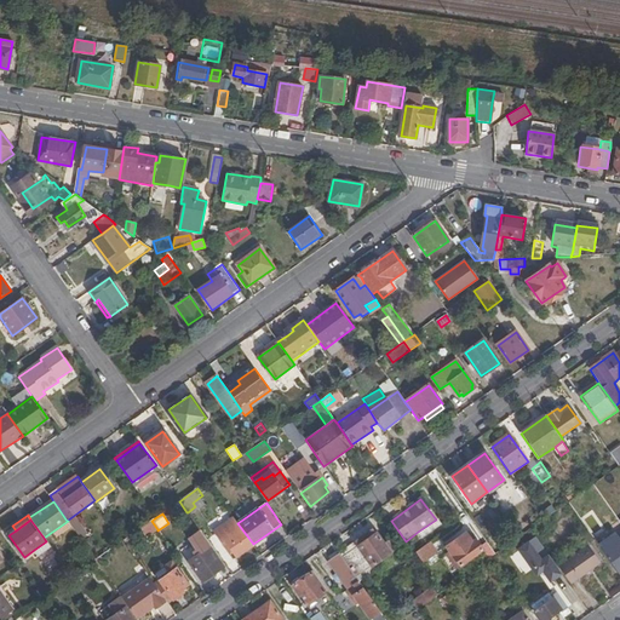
[(236,558),(253,545),(253,544),(241,528),(237,523),(235,520),(216,534),(223,544),(225,543),(236,558)]
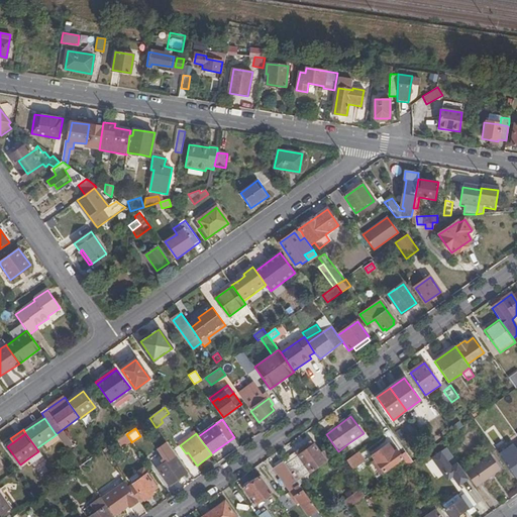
[(364,433),(348,443),(352,448),(367,438),(364,433)]
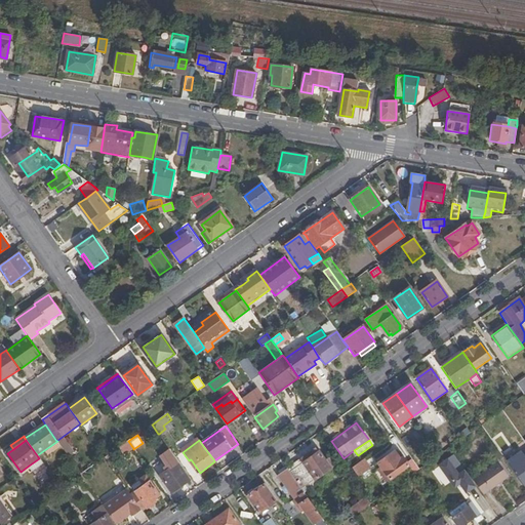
[(128,441),(119,447),(124,454),(133,448),(128,441)]
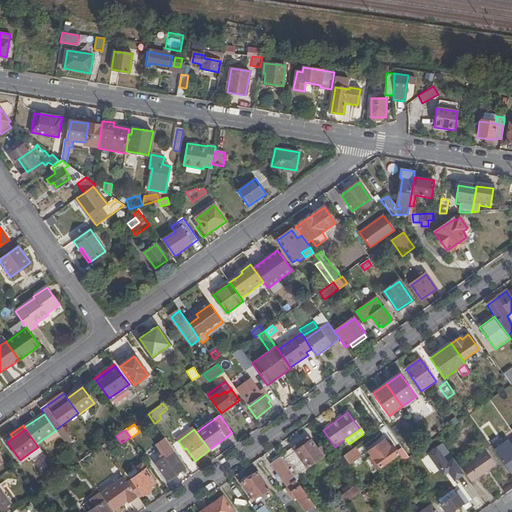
[(308,438),(280,458),(281,460),(295,479),(307,470),(307,468),(325,455),(320,448),(317,450),(308,438)]
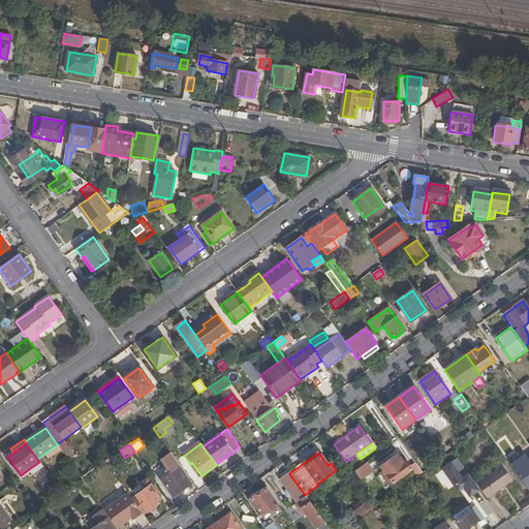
[(402,463),(405,461),(400,453),(397,455),(402,463)]
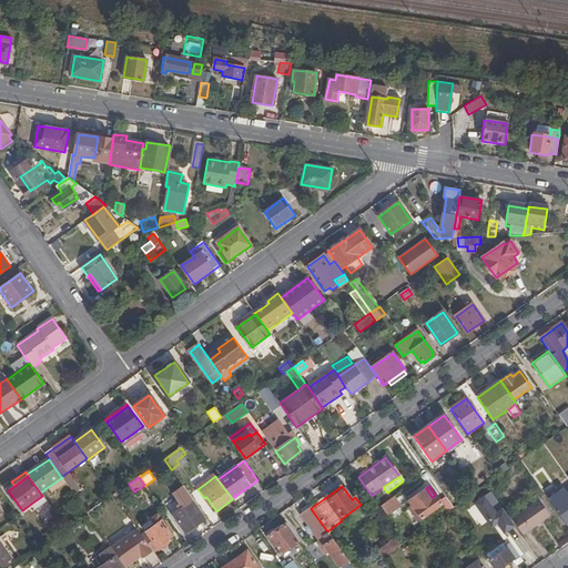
[(450,492),(455,498),(463,494),(457,486),(450,492)]
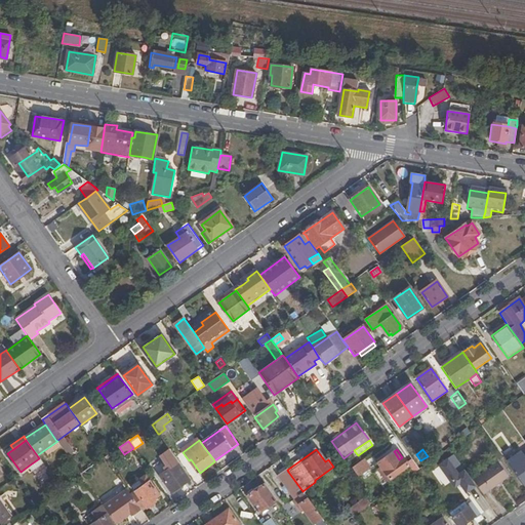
[(168,451),(161,456),(170,469),(161,475),(172,491),(189,480),(168,451)]
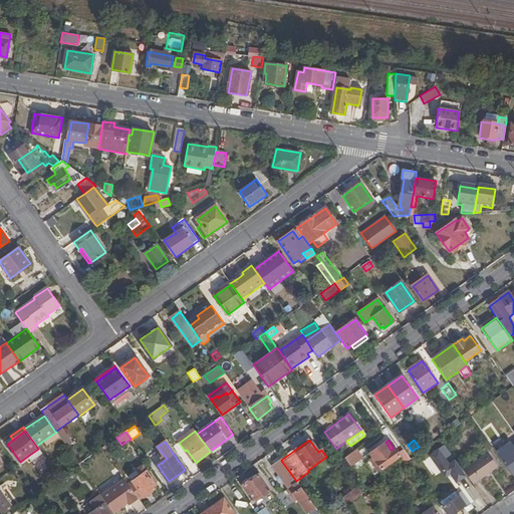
[(400,456),(394,448),(391,450),(386,442),(369,453),(374,460),(375,459),(382,468),(400,456)]
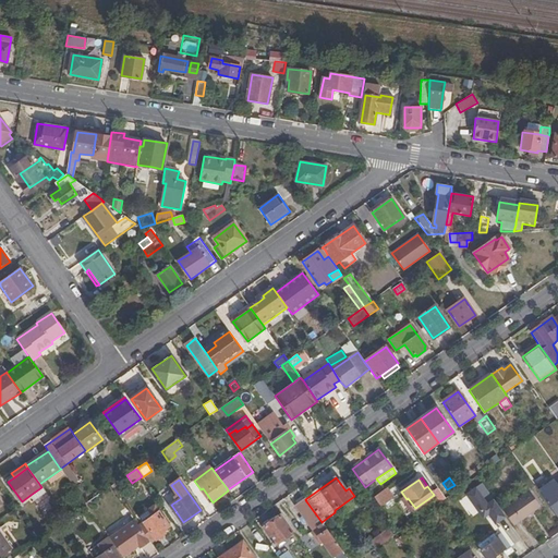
[(485,528),(502,520),(485,483),(468,492),(485,528)]
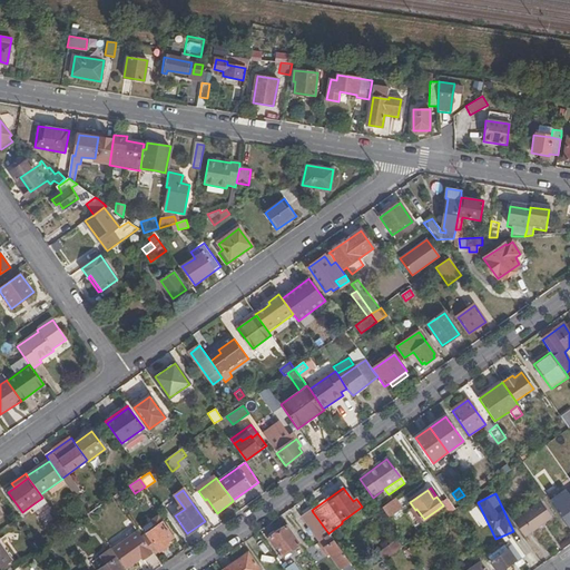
[(569,528),(569,508),(568,510),(558,497),(551,502),(569,528)]
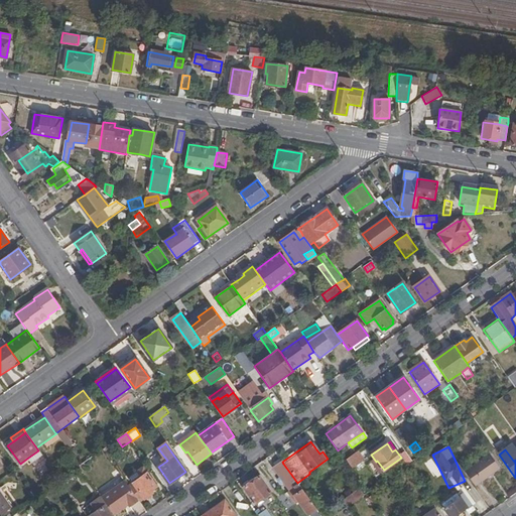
[(41,455),(38,450),(28,458),(31,462),(41,455)]
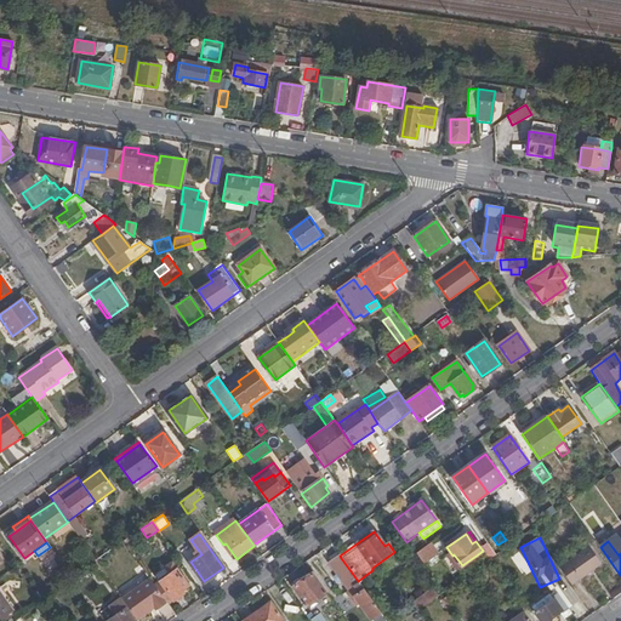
[(437,562),(427,546),(425,547),(416,553),(415,554),(443,593),(450,588),(433,564),(437,562)]
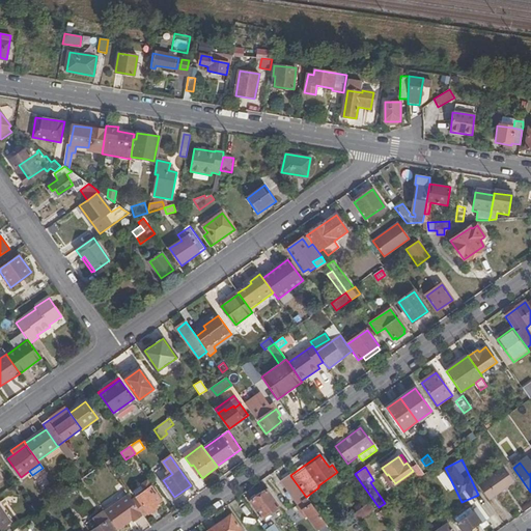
[(478,486),(488,500),(513,481),(504,468),(478,486)]
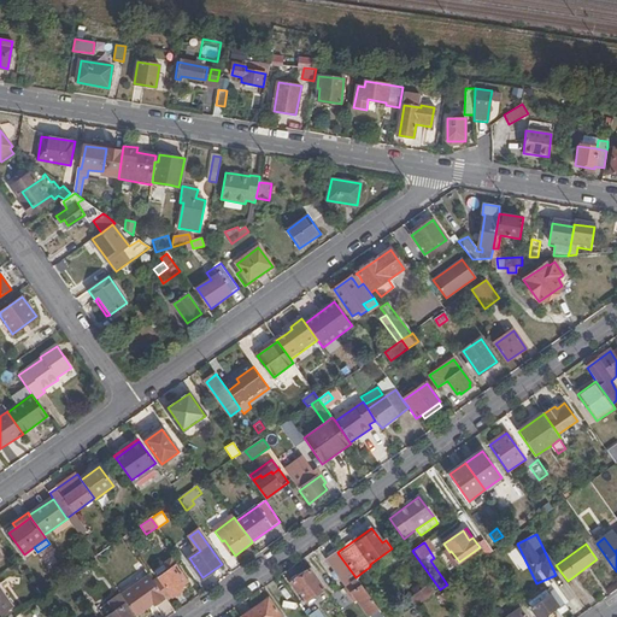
[(328,562),(347,588),(358,580),(356,577),(339,554),(328,562)]
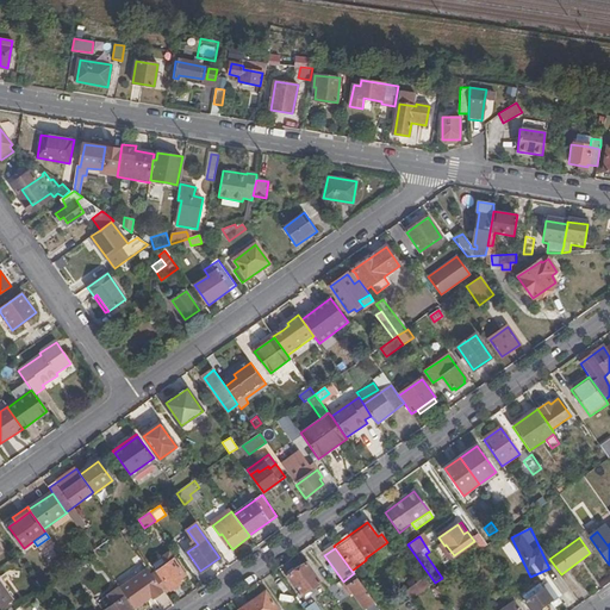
[(94,552),(89,555),(95,564),(100,560),(94,552)]
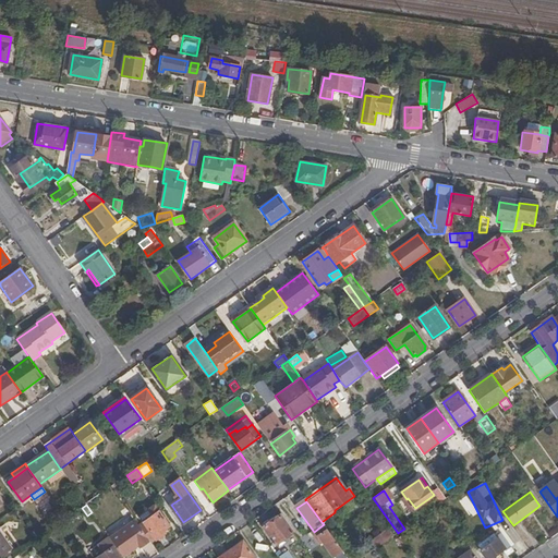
[(148,538),(150,542),(155,537),(156,540),(166,533),(164,531),(169,526),(156,507),(141,518),(142,520),(137,523),(148,538)]
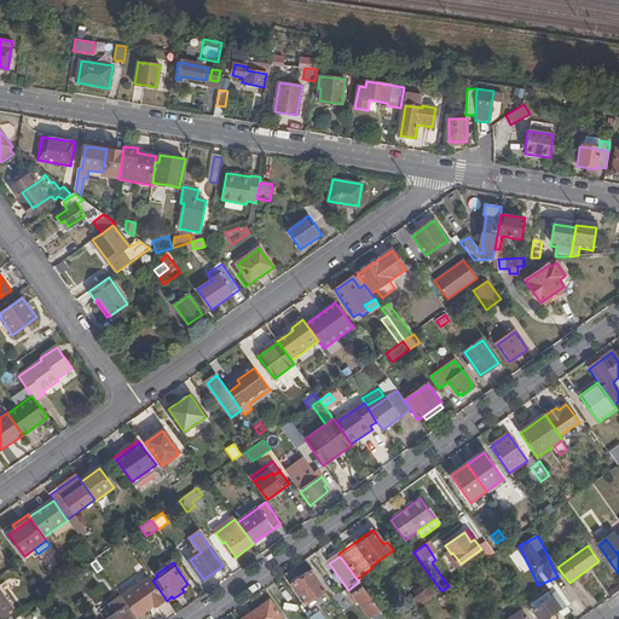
[(204,582),(224,567),(223,566),(203,579),(204,582)]
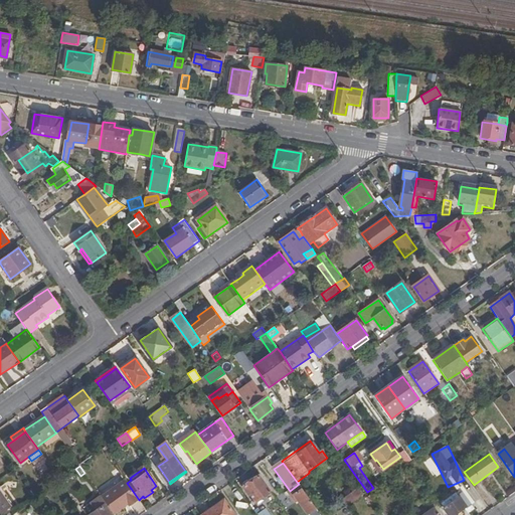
[(259,476),(243,487),(254,503),(270,492),(259,476)]
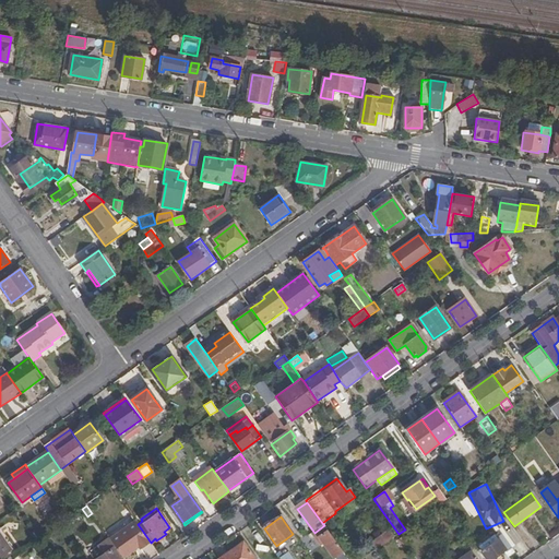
[(139,545),(140,546),(149,539),(138,524),(137,522),(110,540),(115,547),(121,556),(139,545)]
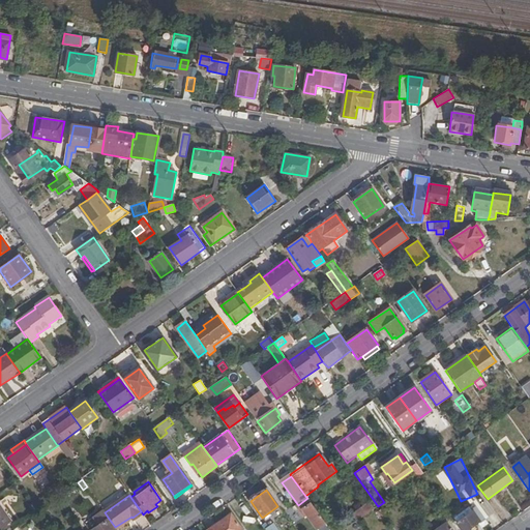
[(307,498),(298,505),(317,529),(326,523),(307,498)]
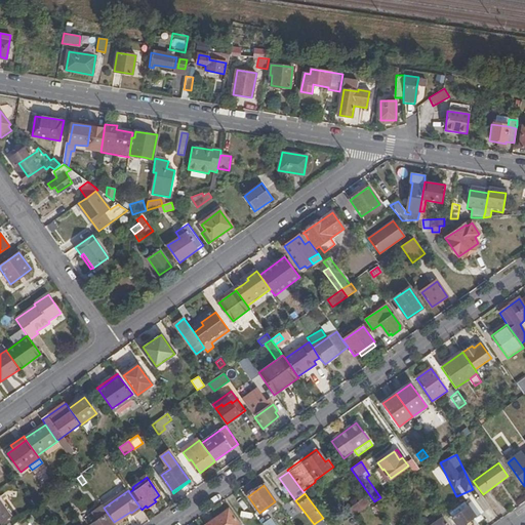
[(349,510),(354,516),(370,505),(365,497),(349,510)]
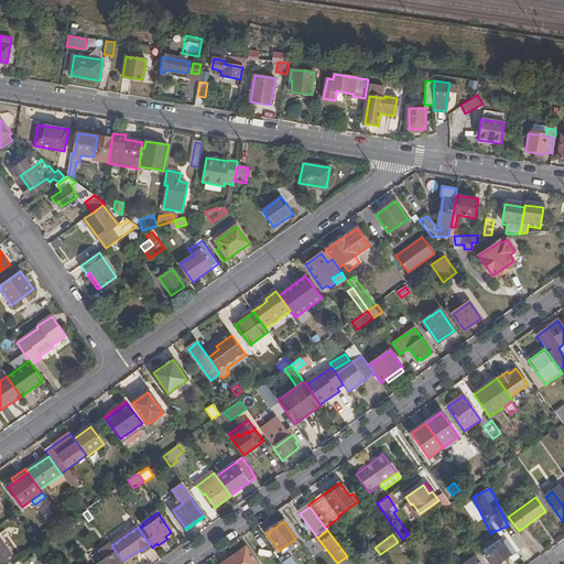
[(0,539),(0,562),(11,555),(0,539)]
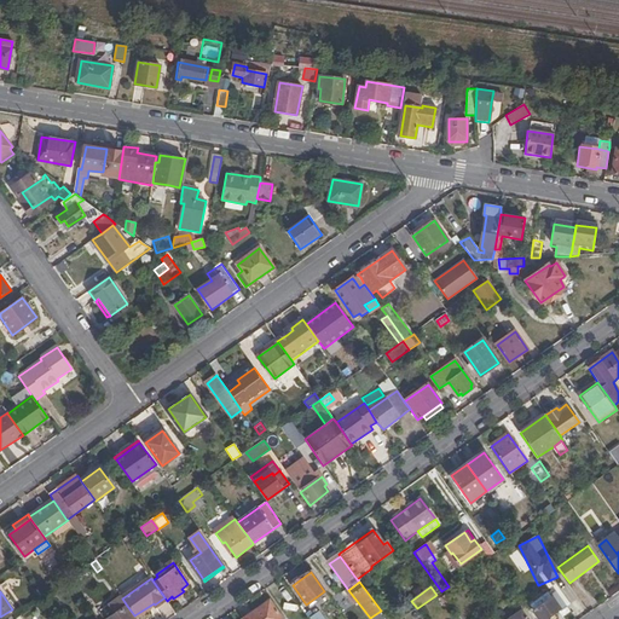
[(446,594),(440,597),(446,607),(452,603),(446,594)]
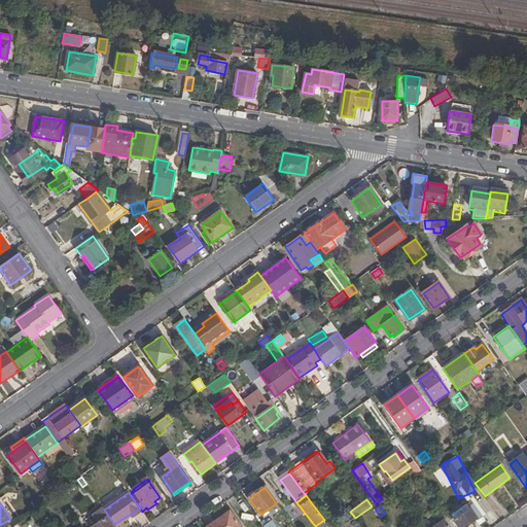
[(466,505),(450,516),(456,526),(465,526),(479,519),(470,505),(467,507),(466,505)]
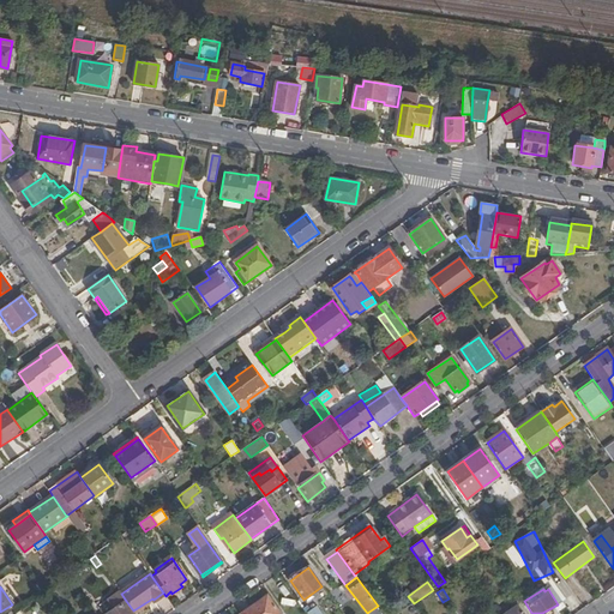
[(284,591),(277,597),(287,612),(294,607),(284,591)]
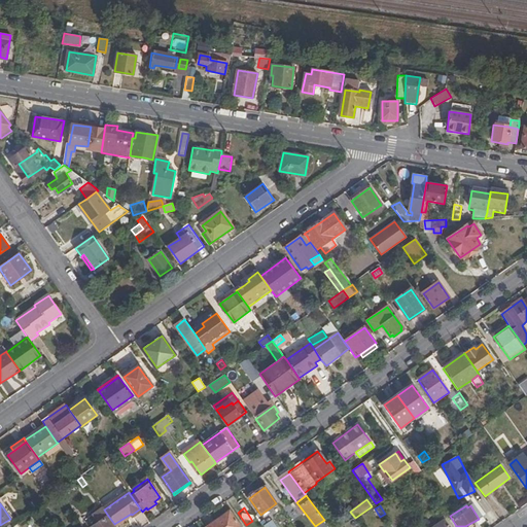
[(230,512),(220,518),(221,521),(232,514),(230,512)]
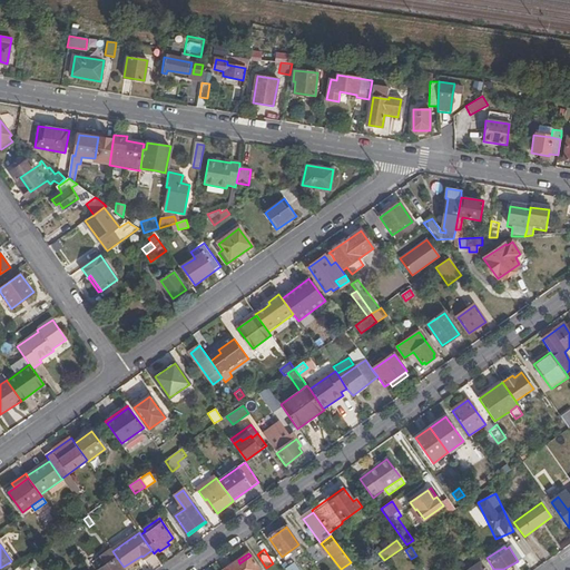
[(124,567),(126,569),(143,557),(141,556),(124,567)]
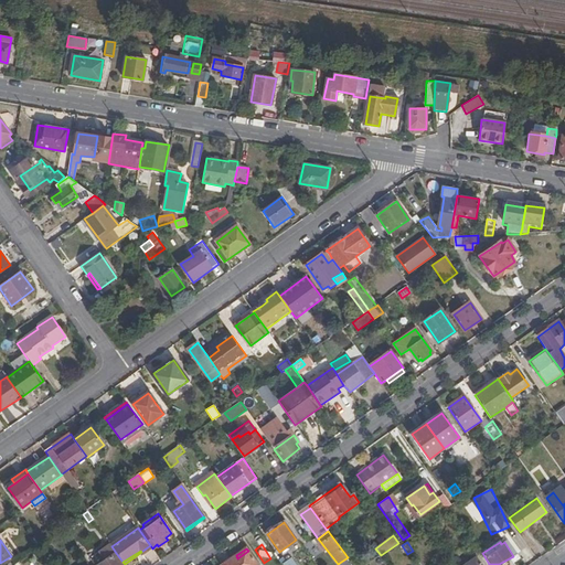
[(237,558),(236,555),(222,564),(257,564),(248,551),(237,558)]
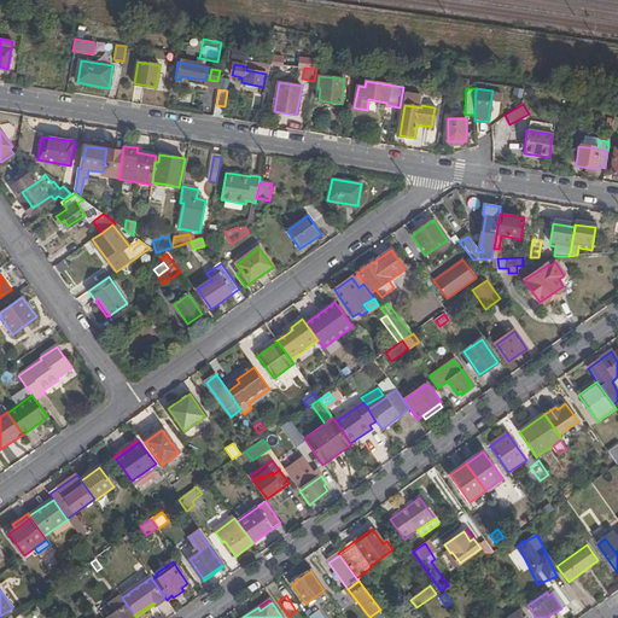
[(136,617),(134,614),(127,605),(108,617),(136,617)]
